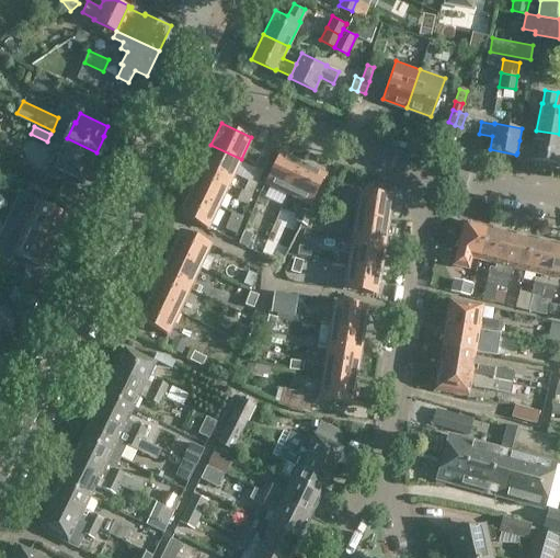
[(532,157),(559,162),(559,134),(536,131),(534,143),(520,140),(517,152),(532,156),(532,157)]
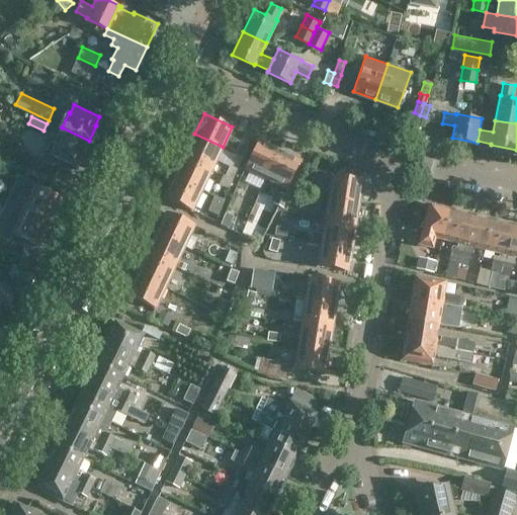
[(80,156),(82,156),(89,141),(62,127),(54,143),(56,144),(51,153),(76,165),(80,156)]
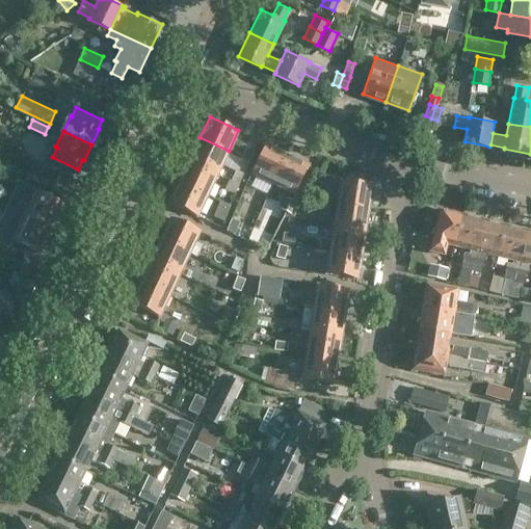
[(200,137),(190,158),(218,172),(229,151),(200,137)]
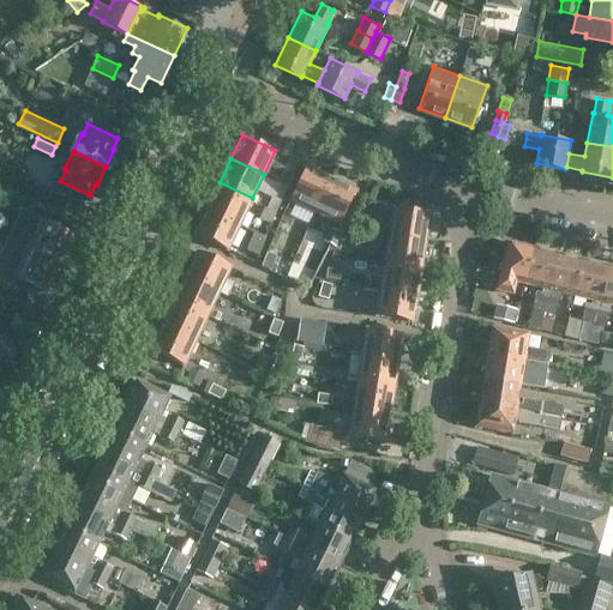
[(307,164),(292,198),(316,209),(331,176),(307,164)]
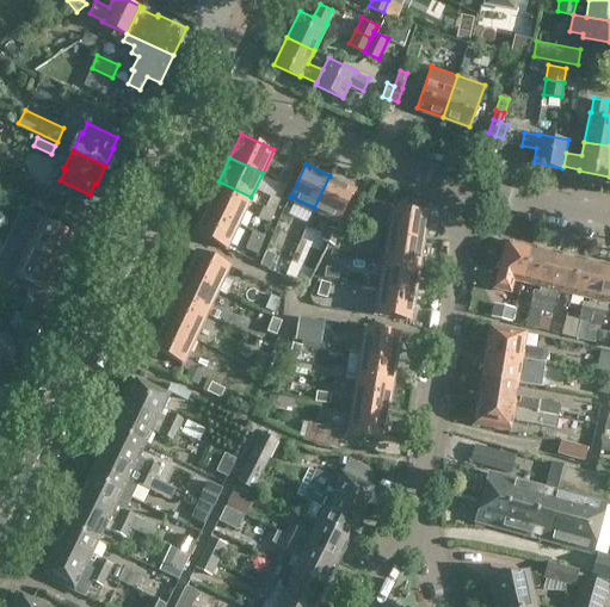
[(284,166),(277,180),(287,185),(293,171),(284,166)]
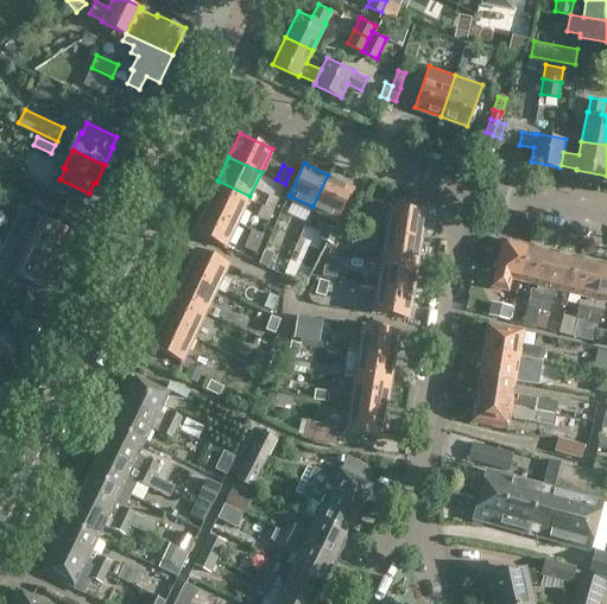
[(314,208),(308,221),(327,229),(322,237),(334,242),(340,229),(329,224),(333,216),(337,218),(353,186),(328,175),(313,207),(314,208)]
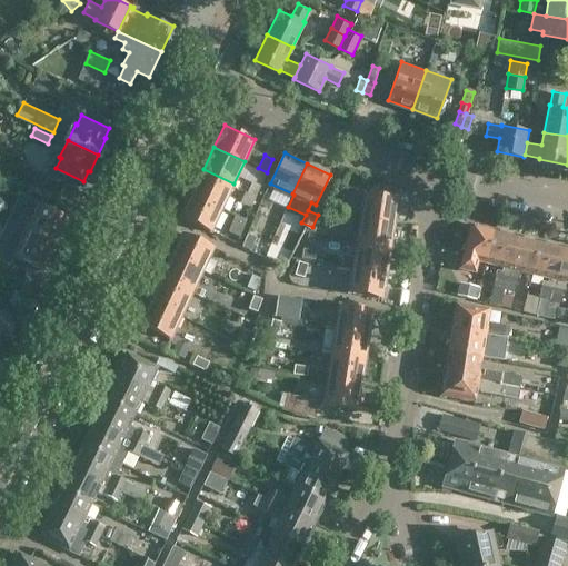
[(258,168),(248,191),(257,195),(267,172),(258,168)]
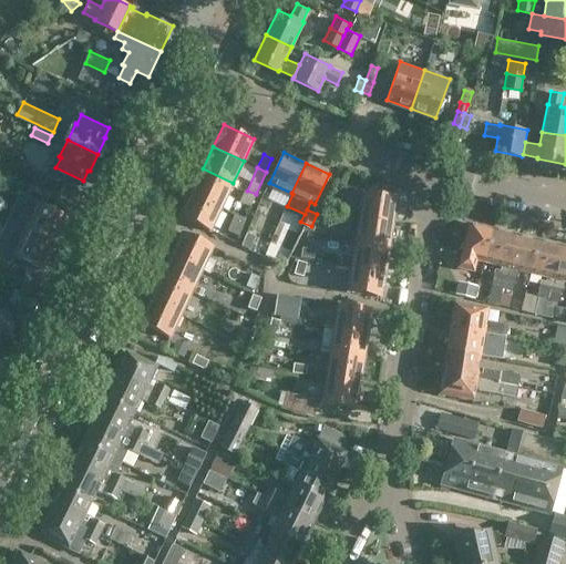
[(233,183),(203,168),(192,192),(222,206),(233,183)]
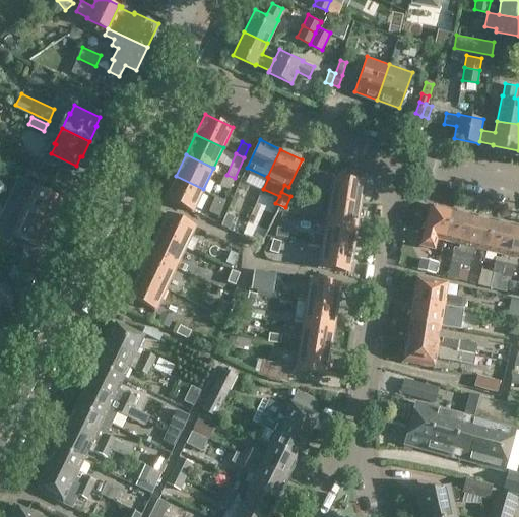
[(224,174),(220,184),(230,188),(235,178),(226,175),(224,174)]
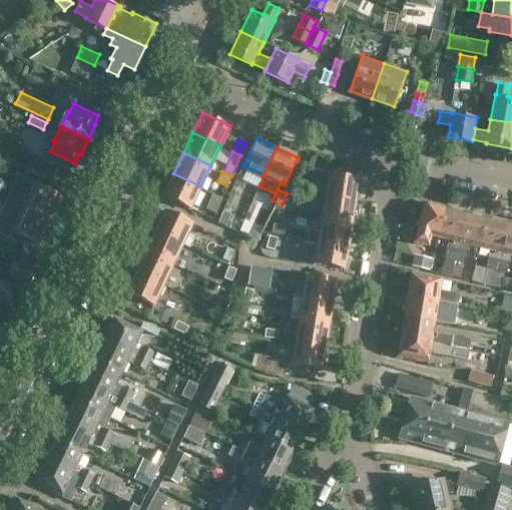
[(360,177),(330,172),(326,195),(356,199),(360,177)]
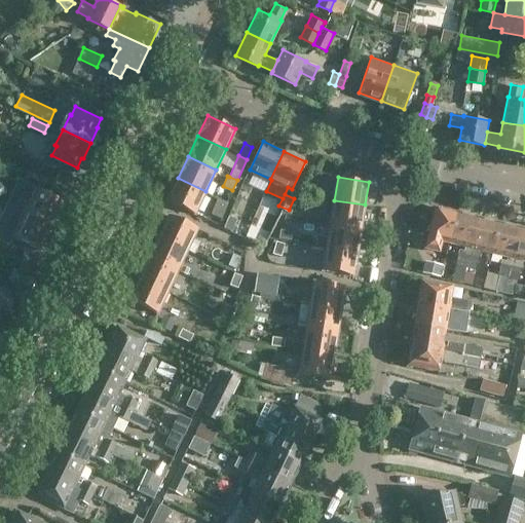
[(167,198),(195,212),(205,191),(178,178),(167,198)]
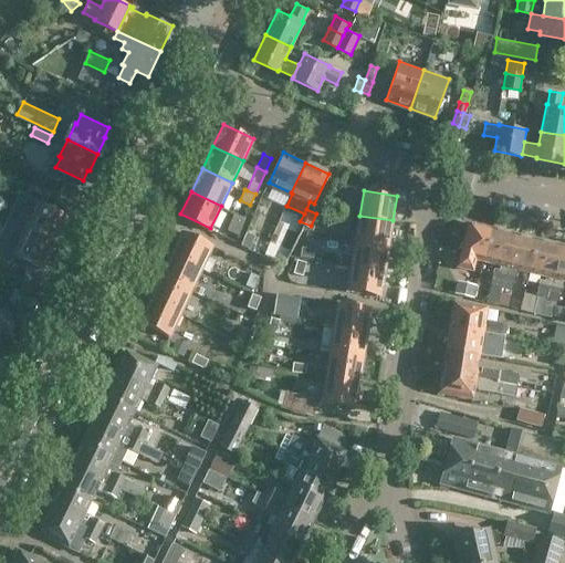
[(22,193),(9,220),(24,228),(25,226),(55,241),(67,215),(38,200),(22,193)]
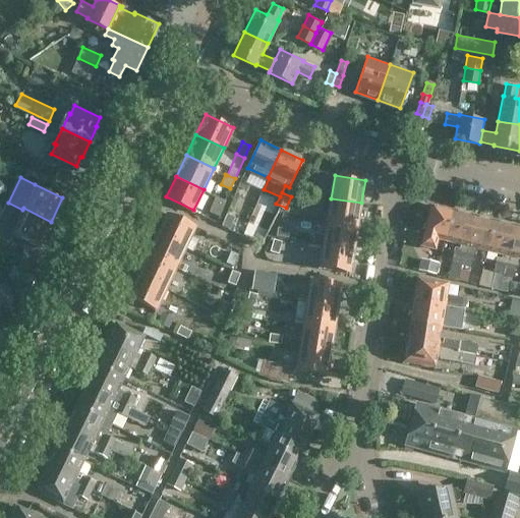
[(241,181),(236,192),(244,196),(249,185),(241,181)]
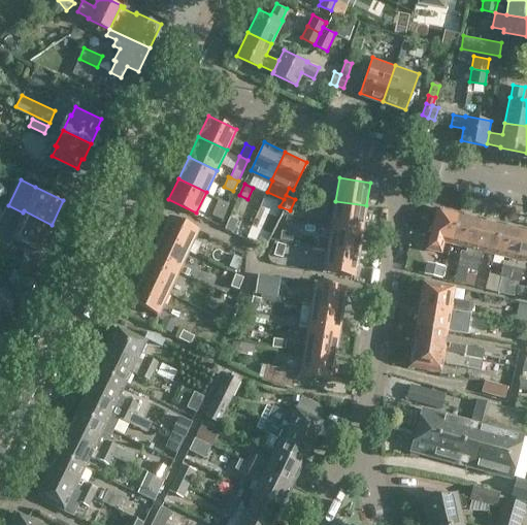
[(306,193),(319,195),(320,187),(307,185),(306,193)]
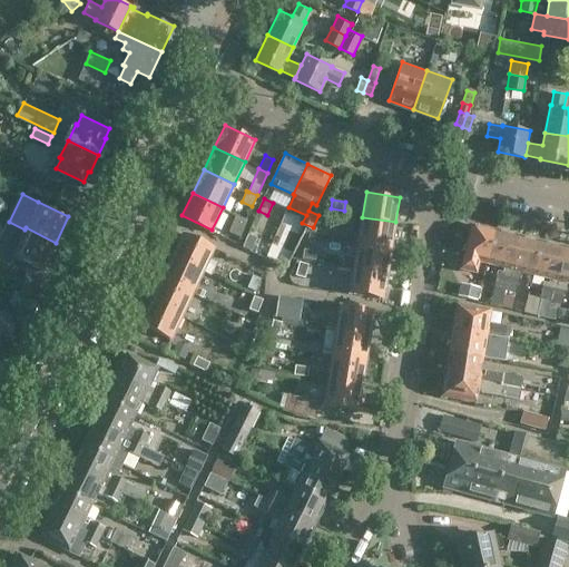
[(229,231),(241,235),(248,220),(237,214),(229,231)]
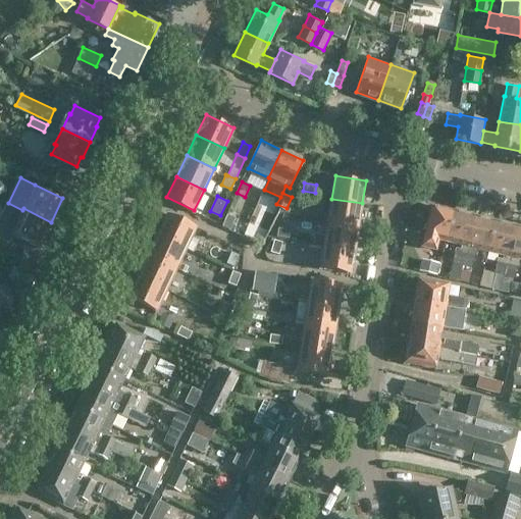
[(297,196),(296,204),(307,205),(308,198),(297,196)]
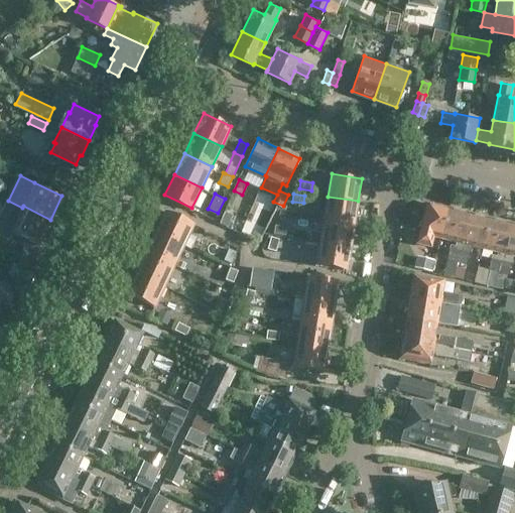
[(328,197),(325,219),(354,224),(358,201),(328,197)]
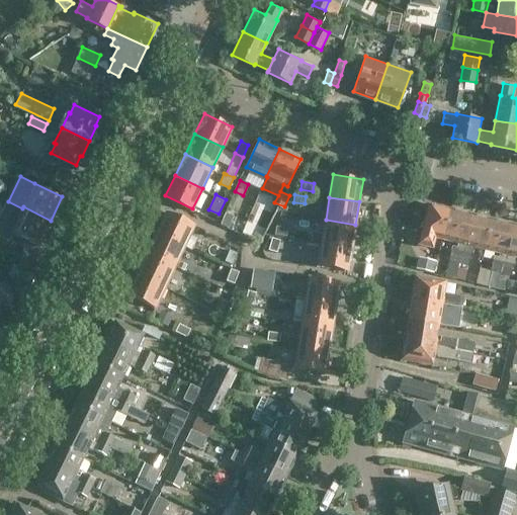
[(5,205),(0,217),(0,234),(9,239),(12,231),(38,244),(51,221),(23,206),(22,208),(8,201),(5,205)]
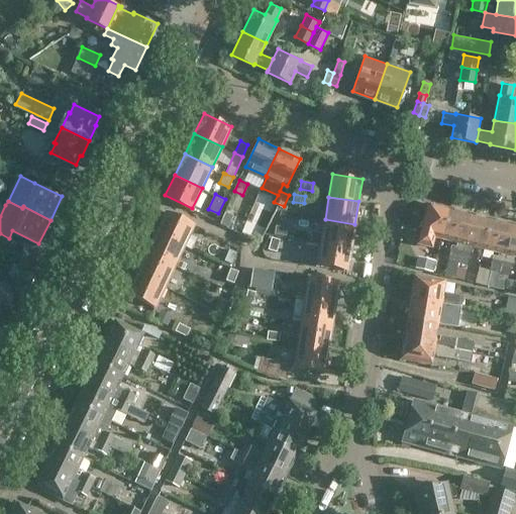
[(449,207),(428,202),(418,242),(432,245),(434,235),(441,237),(449,207)]
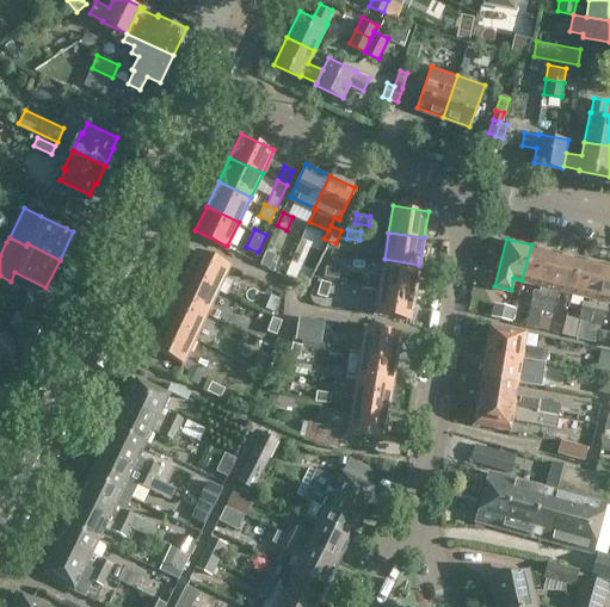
[(522,280),(540,284),(540,287),(534,286),(530,304),(541,307),(555,251),(531,245),(522,280)]
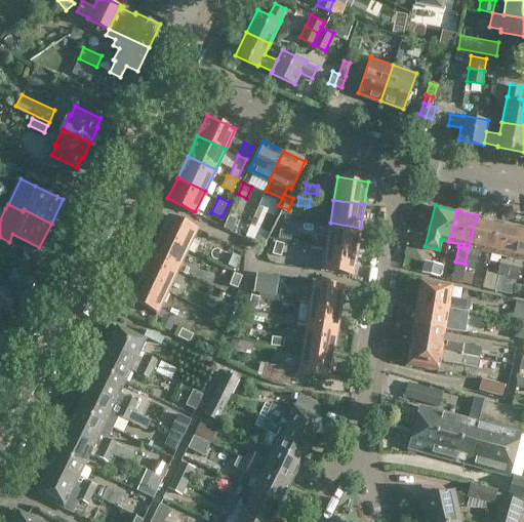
[(188,247),(198,227),(169,213),(160,234),(188,247)]
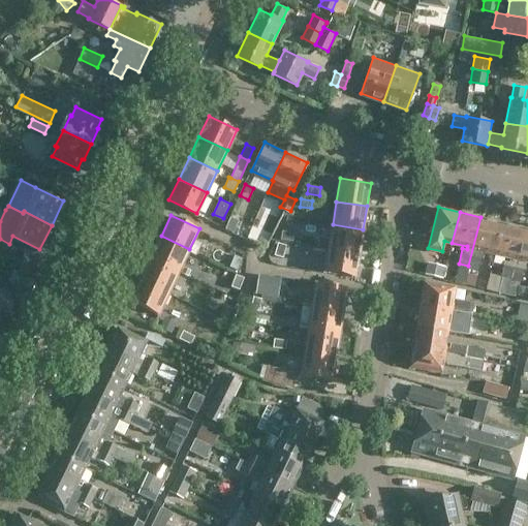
[(239,219),(230,215),(225,227),(234,230),(239,219)]
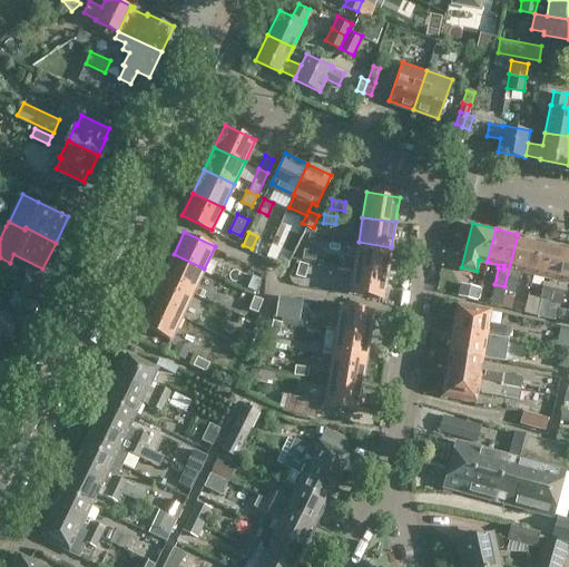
[(516,290),(521,270),(533,273),(541,240),(518,234),(504,286),(516,290)]
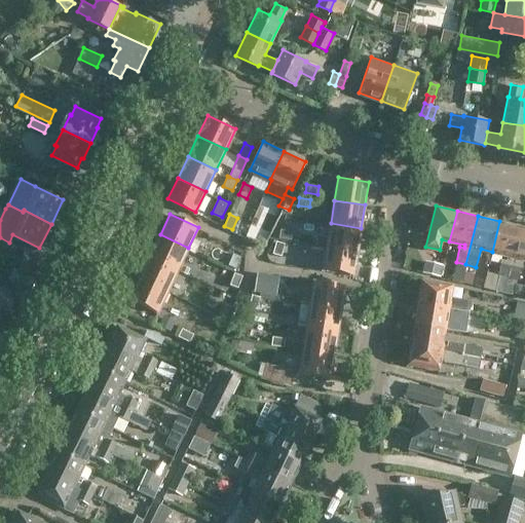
[(499,221),(492,252),(508,255),(507,258),(502,257),(498,272),(500,272),(496,288),(496,289),(504,291),(507,283),(509,274),(520,226),(499,221)]
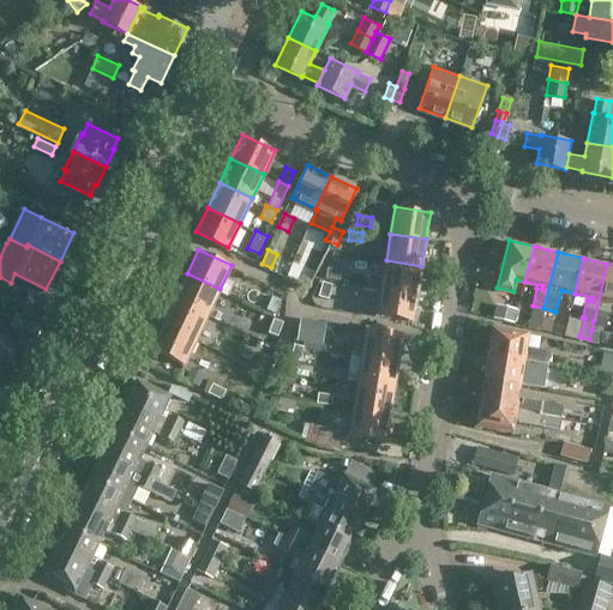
[(421,266),(386,260),(382,288),(418,293),(421,266)]
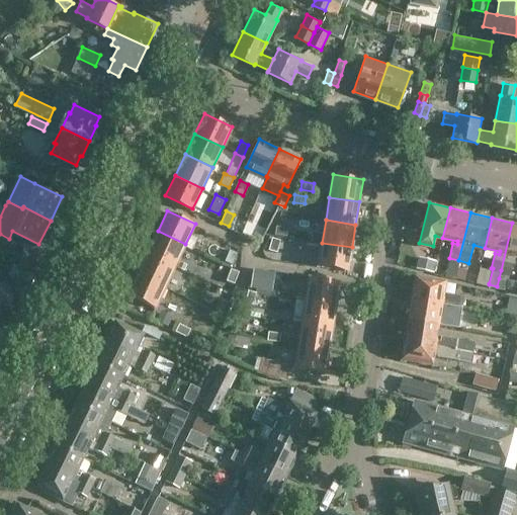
[(511,254),(516,255),(516,224),(512,223),(501,270),(511,273),(514,258),(510,256),(511,254)]
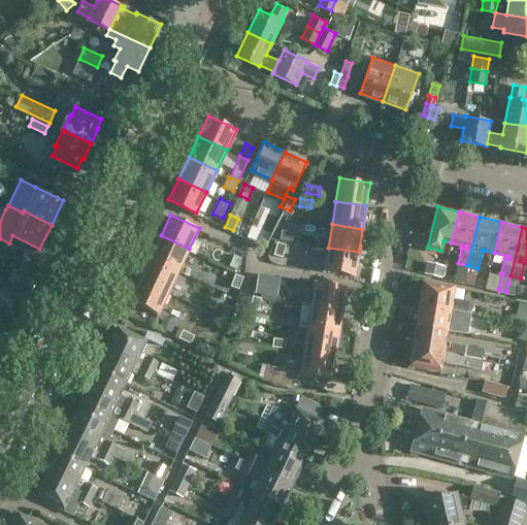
[(281,236),(292,238),(294,230),(282,228),(281,236)]
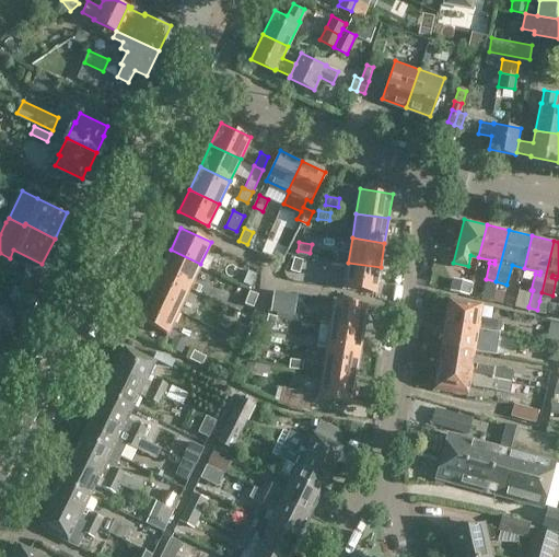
[(189,287),(200,264),(171,250),(160,273),(189,287)]
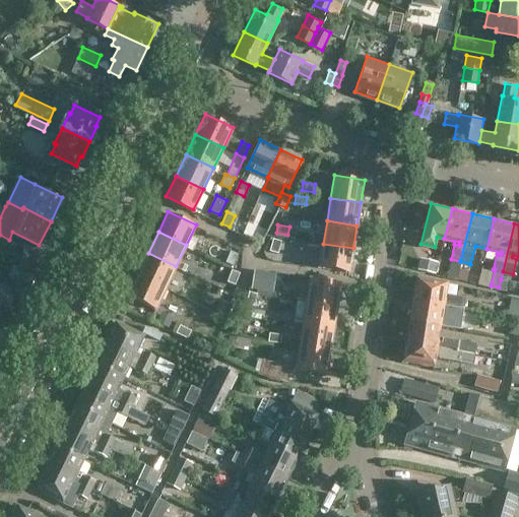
[(273,237),(270,249),(273,250),(278,252),(281,239),(273,237)]
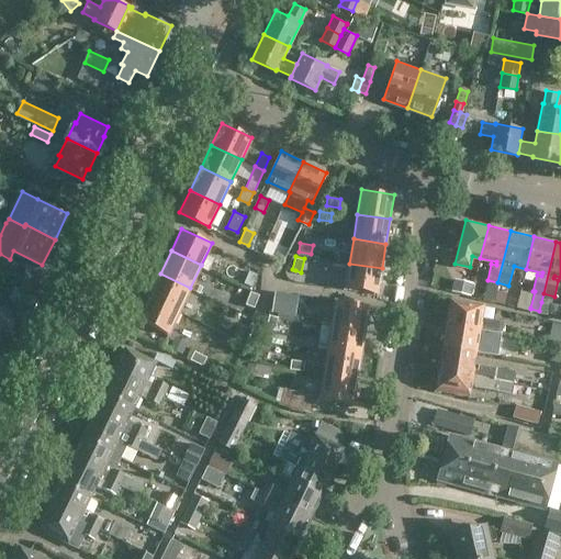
[(345,288),(378,293),(382,268),(349,264),(345,288)]
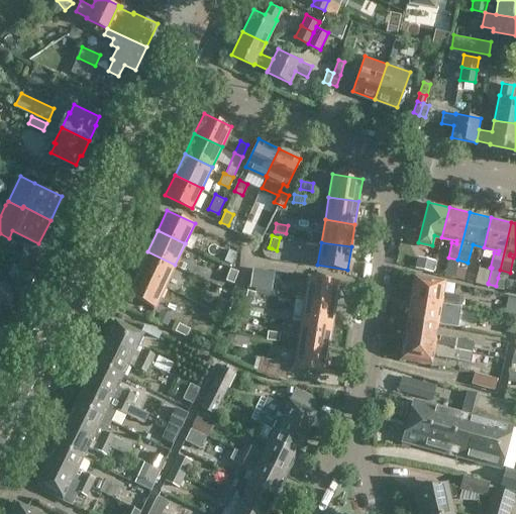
[(229,247),(224,260),(232,263),(237,250),(229,247)]
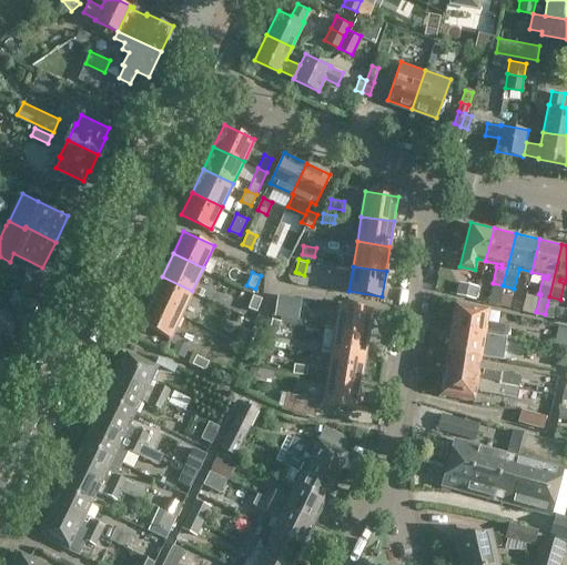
[(181,313),(192,291),(162,276),(151,299),(181,313)]
